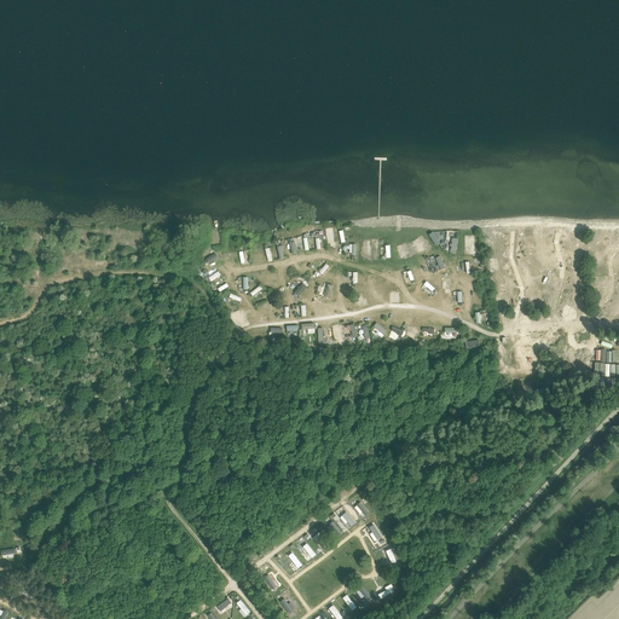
[(533,239),(533,236),(530,237),(528,227),(524,229),(526,241),(533,239)]
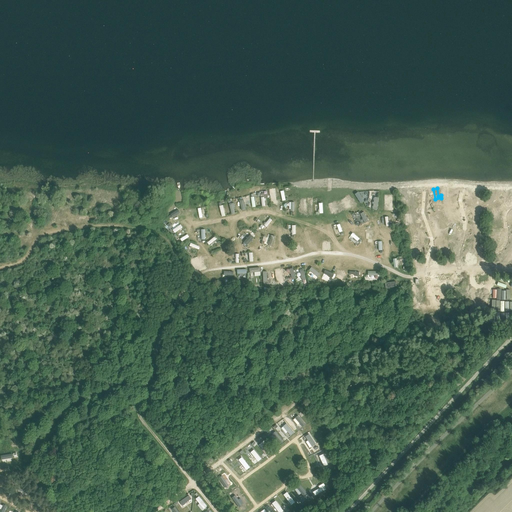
[(359,191),(355,194),(361,203),(365,200),(359,191)]
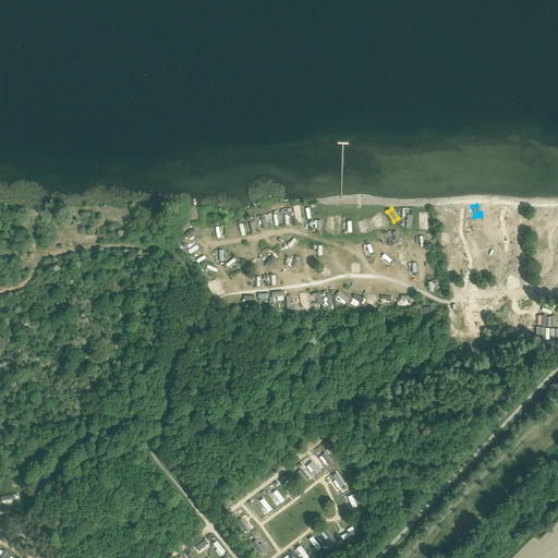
[(408,228),(412,228),(413,215),(409,215),(409,210),(403,209),(403,216),(408,217),(408,228)]
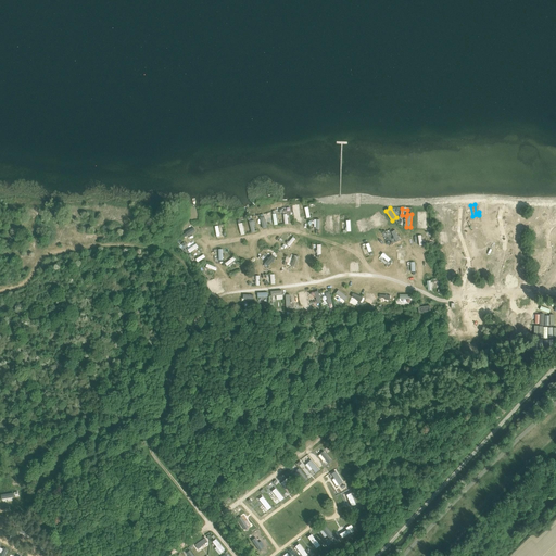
[(380,212),(371,217),(373,219),(377,217),(379,220),(376,223),(377,225),(386,220),(380,212)]
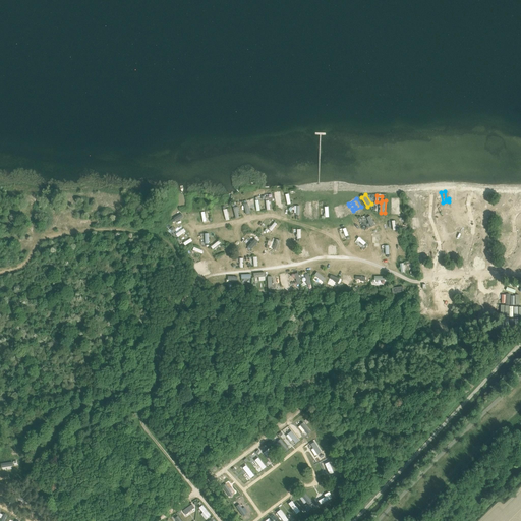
[(181,213),(174,218),(176,221),(184,216),(181,213)]
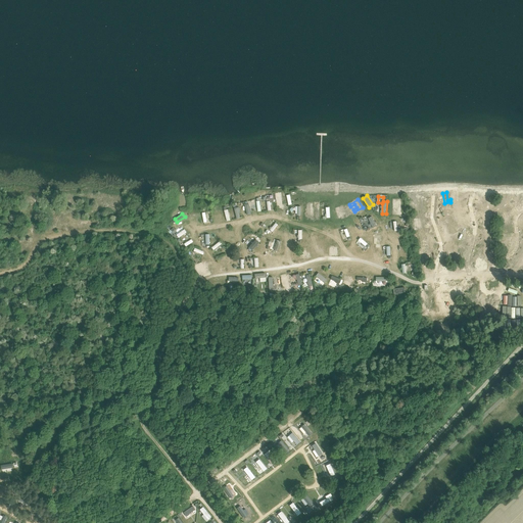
[(368,218),(373,228),(377,226),(372,216),(368,218)]
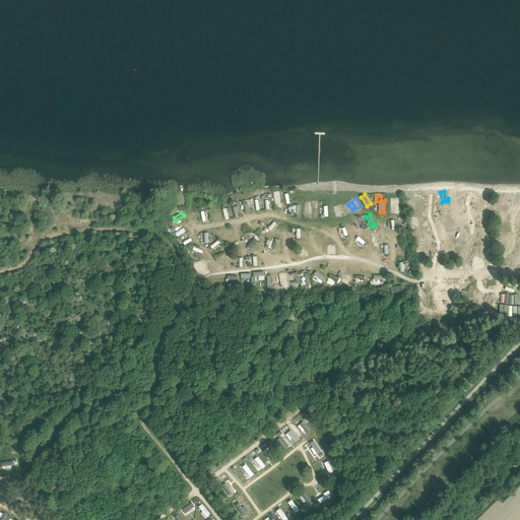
[(443,237),(448,235),(442,221),(439,223),(441,230),(440,230),(443,237)]
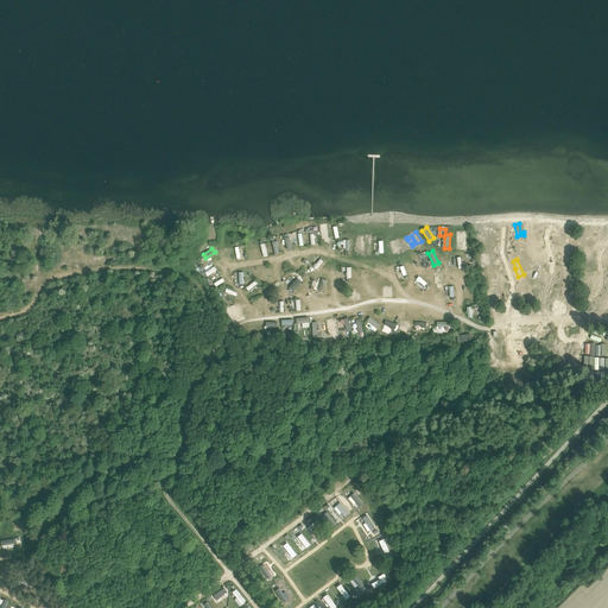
[(207,276),(217,271),(214,265),(204,270),(207,276)]
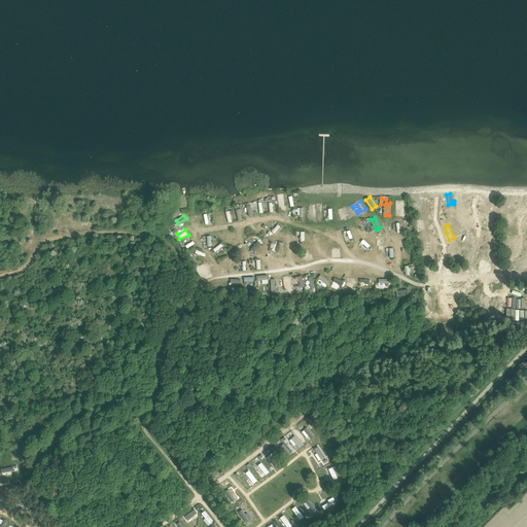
[(350,230),(343,232),(346,241),(353,239),(350,230)]
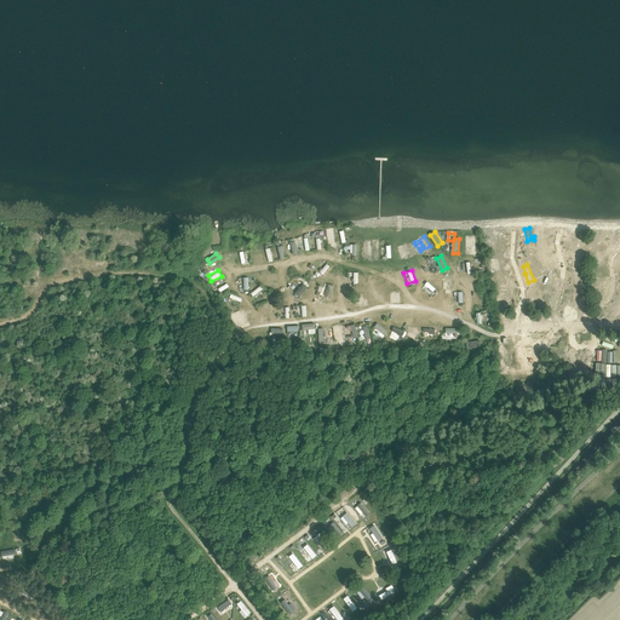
[(577,271),(569,273),(572,281),(575,280),(575,283),(579,282),(577,271)]
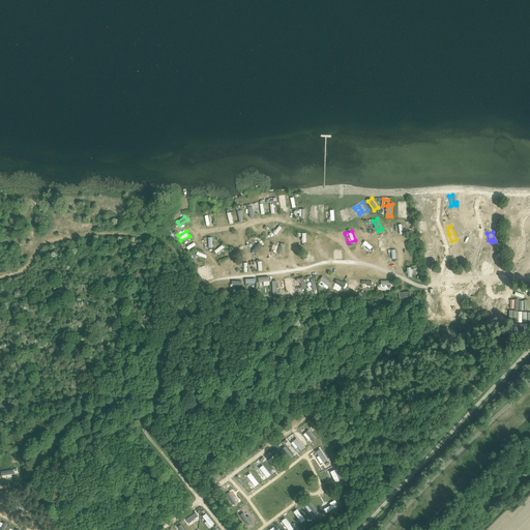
[(508,246),(511,247),(510,252),(514,253),(520,240),(509,236),(508,239),(510,240),(508,246)]
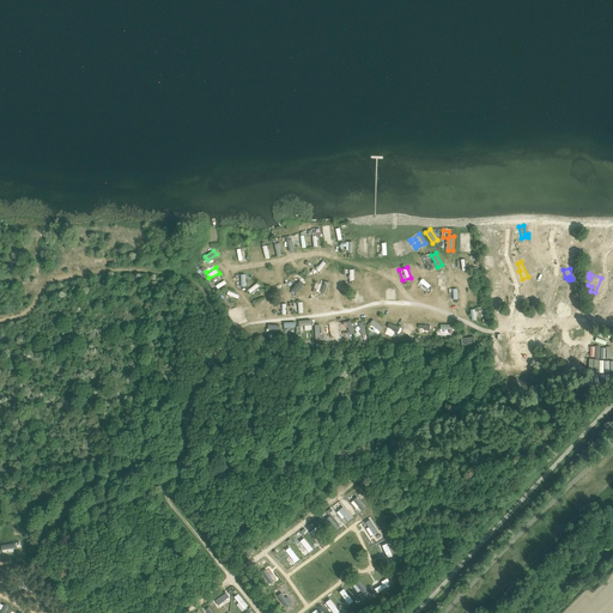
[(247,286),(247,274),(236,274),(237,281),(242,281),(242,286),(247,286)]
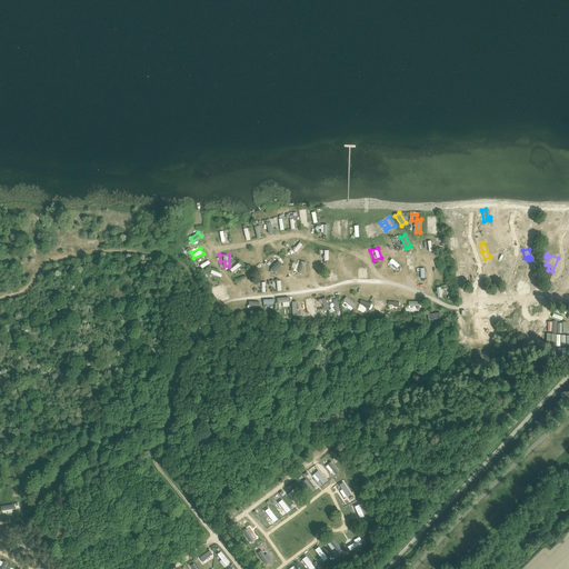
[(303,273),(307,262),(298,260),(298,263),(293,262),(291,268),(297,269),(297,272),(303,273)]
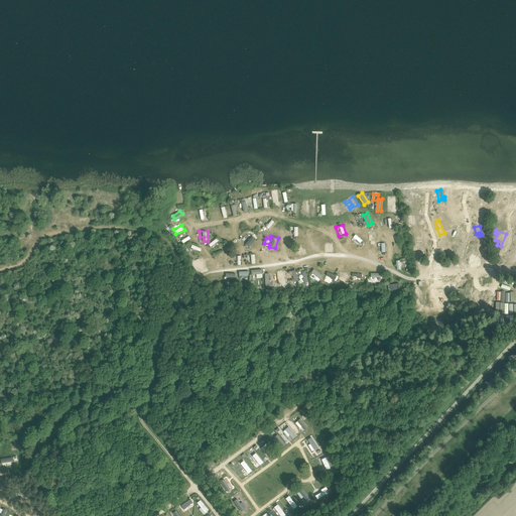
[(217,238),(209,244),(212,247),(219,241),(217,238)]
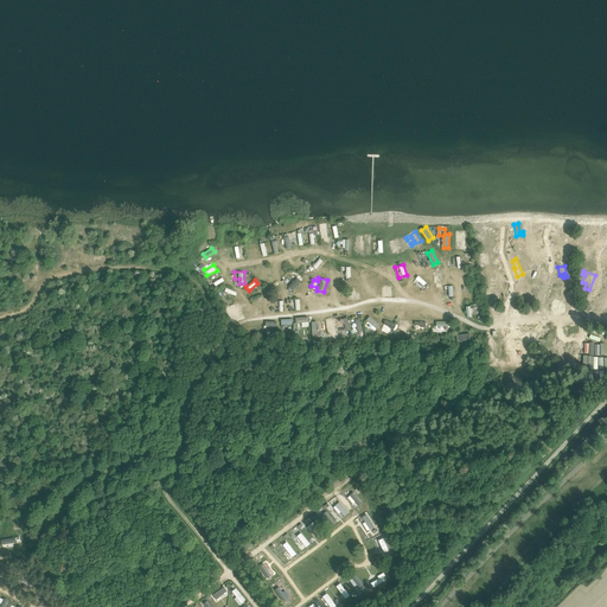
[(599,289),(592,299),(595,301),(602,292),(599,289)]
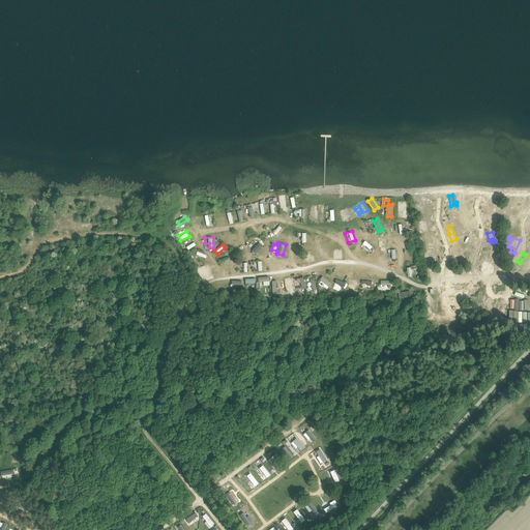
[(205,277),(212,275),(209,264),(202,267),(205,277)]
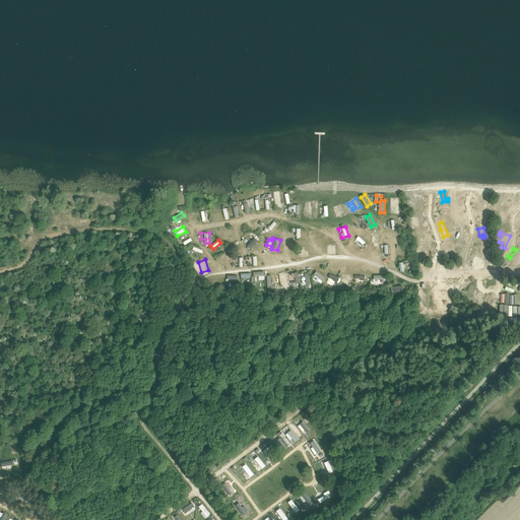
[(314,274),(323,281),(326,277),(317,270),(314,274)]
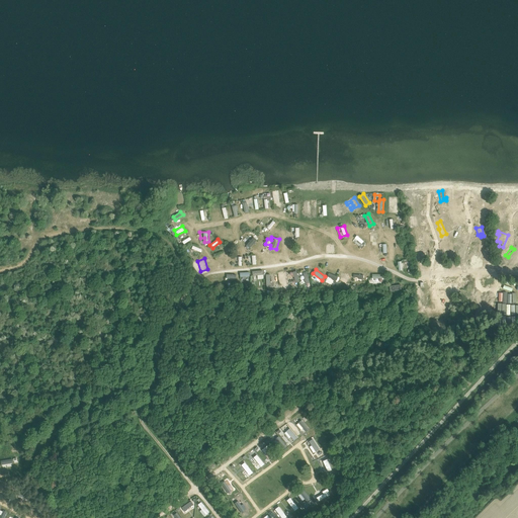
[(258,279),(264,278),(263,270),(253,271),(253,275),(258,275),(258,279)]
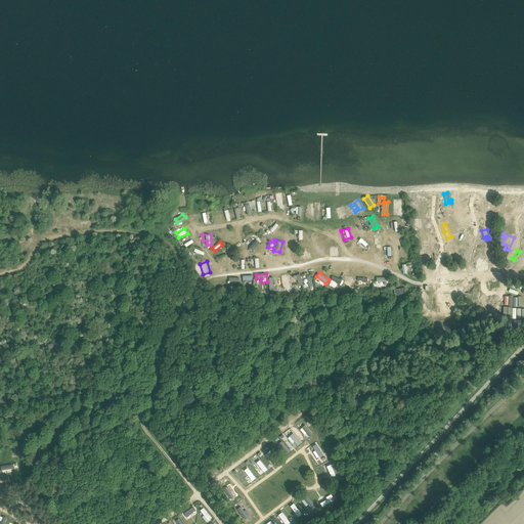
[(344,284),(354,286),(355,278),(346,276),(344,284)]
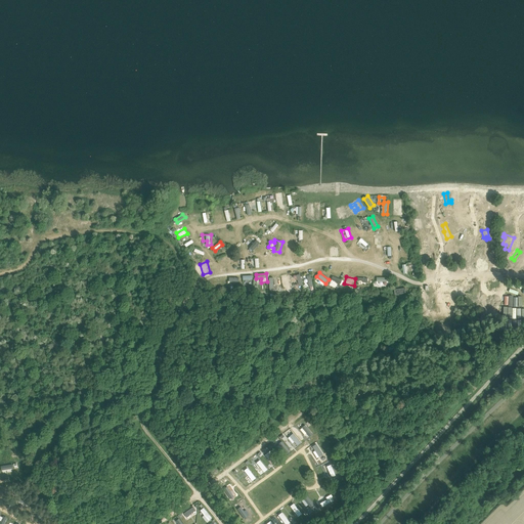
[(298,431),(294,427),(288,433),(292,437),(298,431)]
